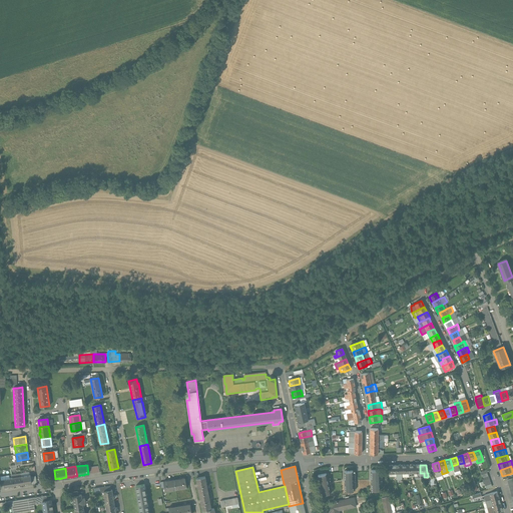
[(379,475),(379,470),(371,471),(371,490),(380,490),(380,485),(380,475),(379,475)]
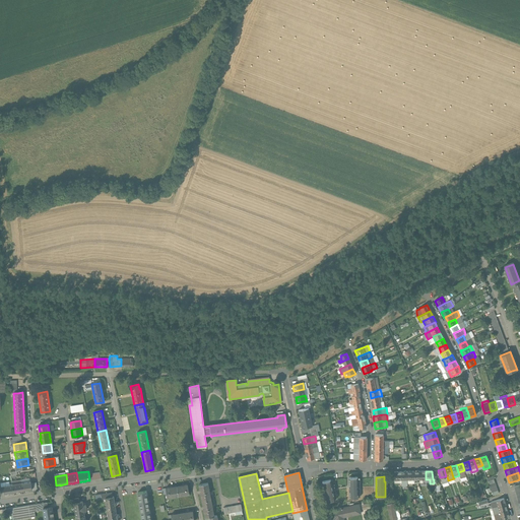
[(358,477),(348,477),(349,498),(358,497),(358,493),(358,481),(358,477)]
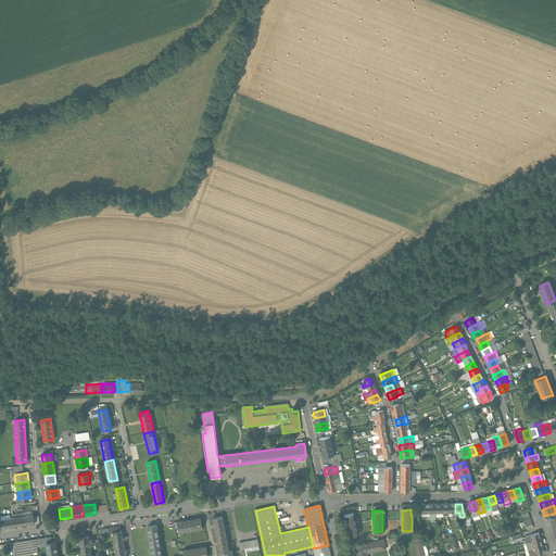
[(353,514),(344,515),(350,535),(357,534),(357,529),(355,518),(354,518),(353,514)]
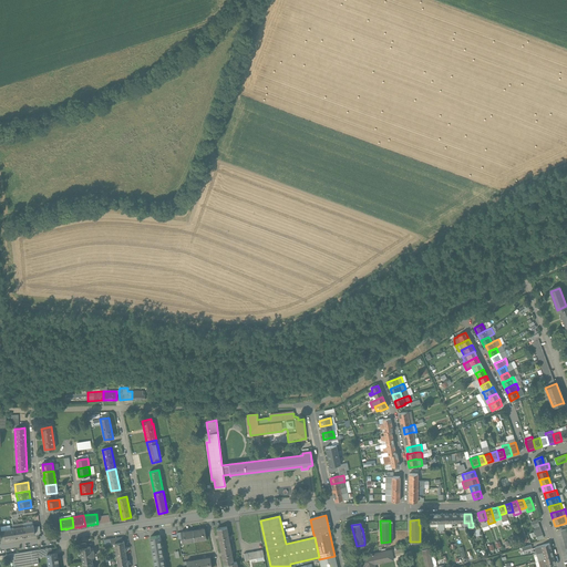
[(34,525),(23,526),(26,535),(29,535),(31,535),(31,534),(35,534),(34,525)]
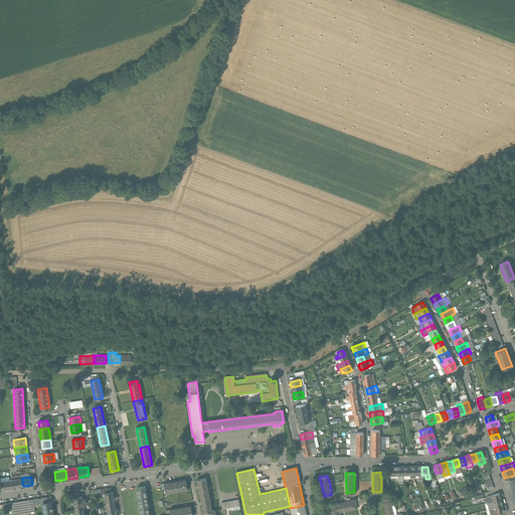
[(21,478),(12,480),(14,488),(17,487),(17,488),(19,487),(23,486),(21,478)]
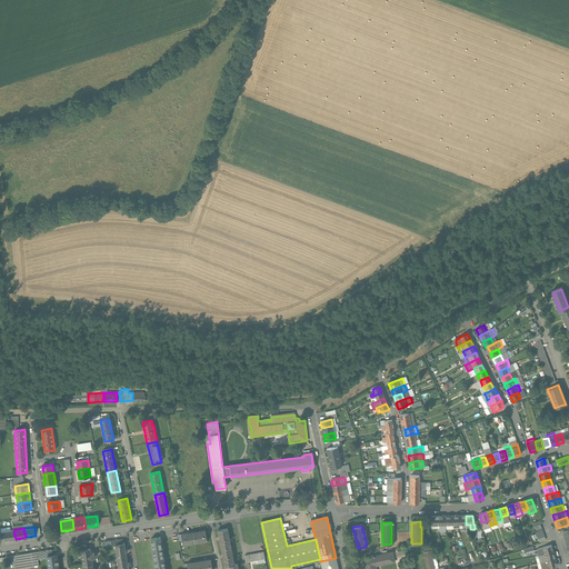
[(228,529),(218,530),(221,548),(231,547),(228,529)]
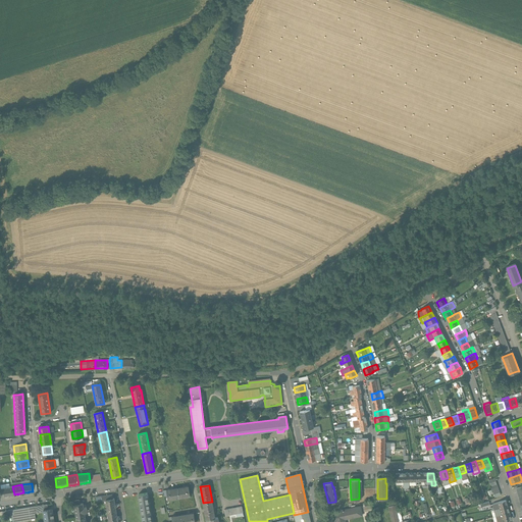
[(12,486),(4,487),(5,496),(8,494),(8,496),(11,496),(11,494),(14,494),(12,486)]
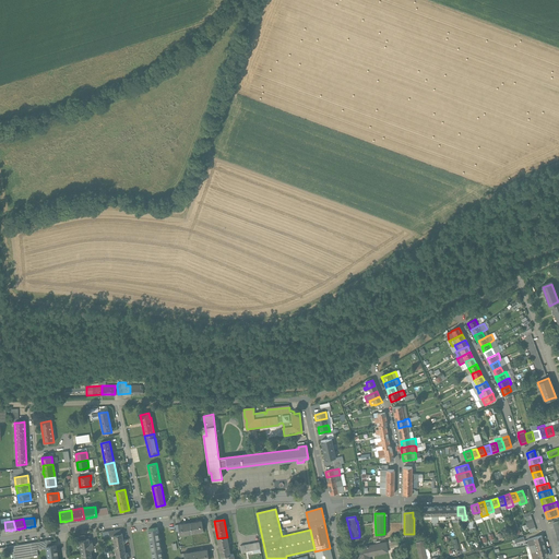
[(202,521),(194,522),(194,523),(190,523),(192,533),(200,532),(199,531),(203,530),(202,521)]
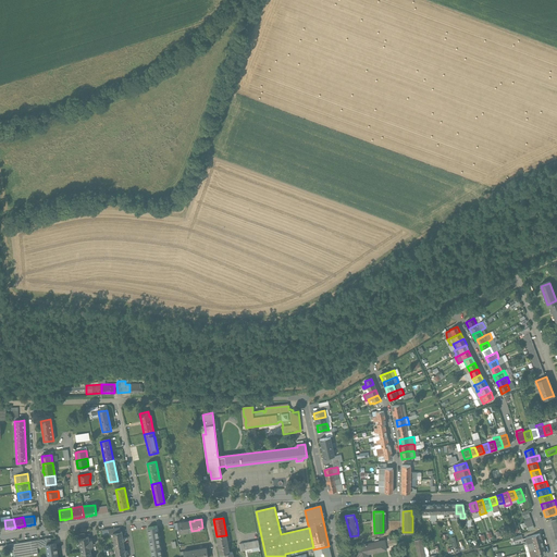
[(186,521),(177,522),(180,532),(184,531),(184,532),(192,531),(189,521),(186,522),(186,521)]
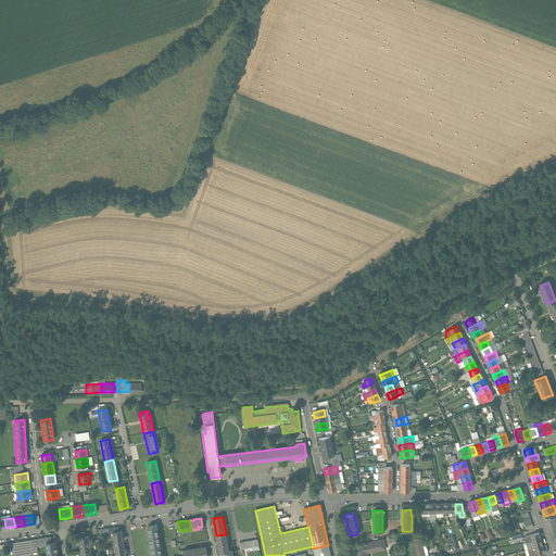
[(156,526),(148,527),(151,547),(160,546),(156,526)]
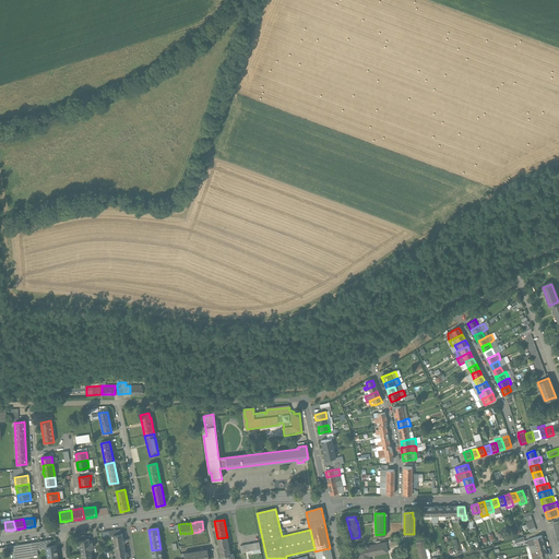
[(120,534),(113,535),(115,549),(125,548),(123,543),(125,543),(126,542),(126,539),(125,539),(123,539),(122,534),(120,534)]
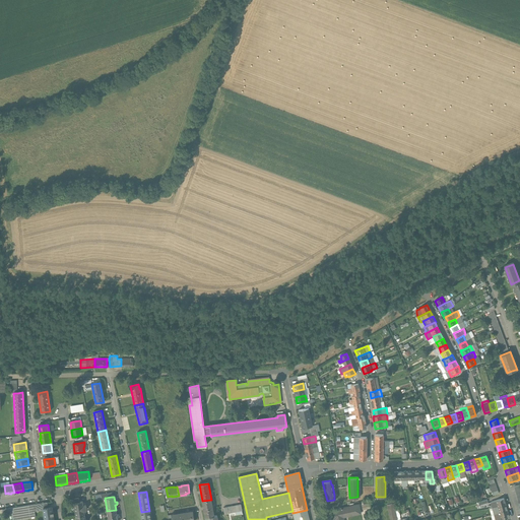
[(504,499),(491,502),(493,508),(506,505),(504,499)]
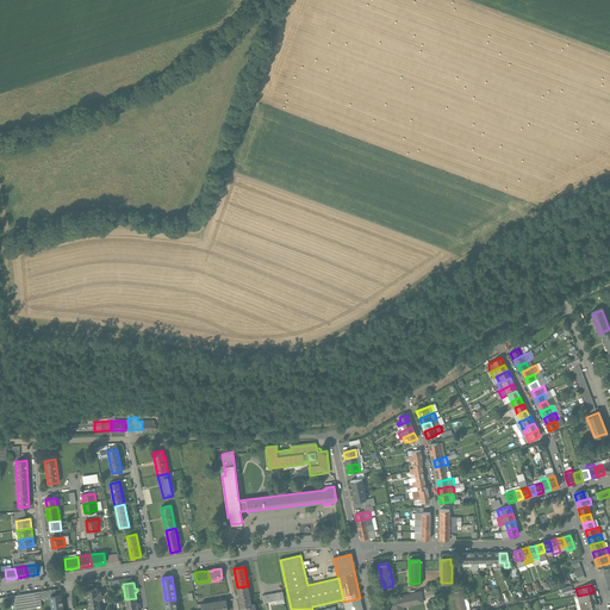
[(248,586),(237,587),(241,608),(244,607),(251,605),(248,586)]
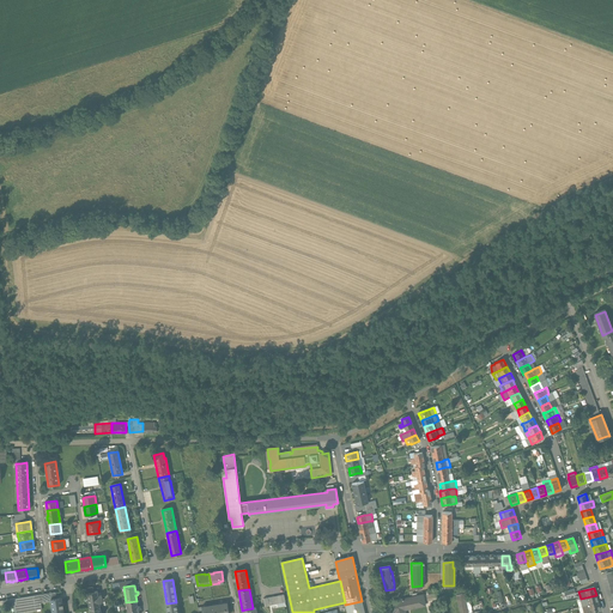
[(467,590),(457,593),(457,595),(456,595),(460,612),(471,612),(472,612),(467,590)]
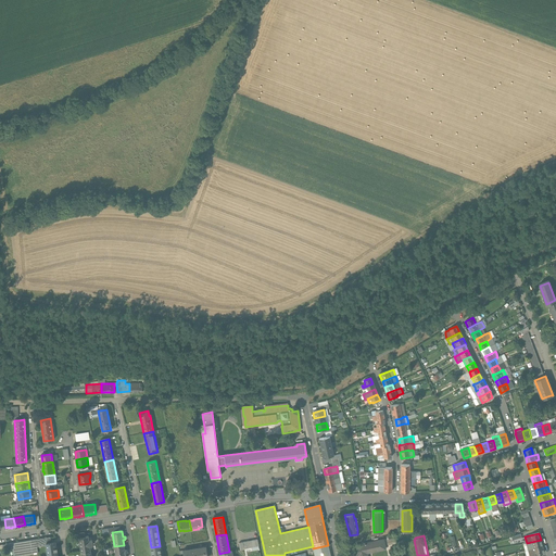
[(50,536),(12,543),(12,548),(13,555),(37,552),(37,546),(47,545),(46,543),(51,542),(50,536)]
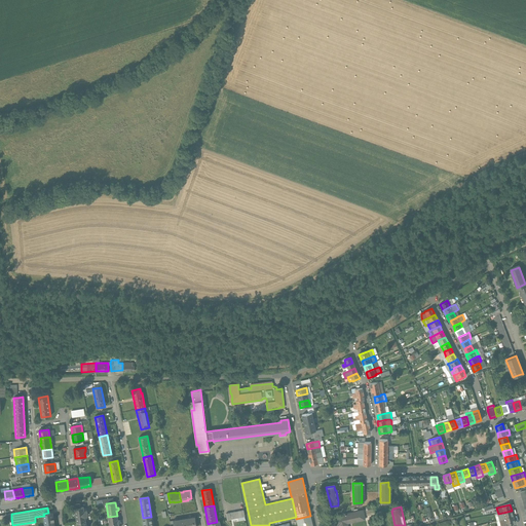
[(80,508),(75,509),(77,522),(85,520),(84,516),(87,515),(86,511),(84,511),(83,508),(80,508)]
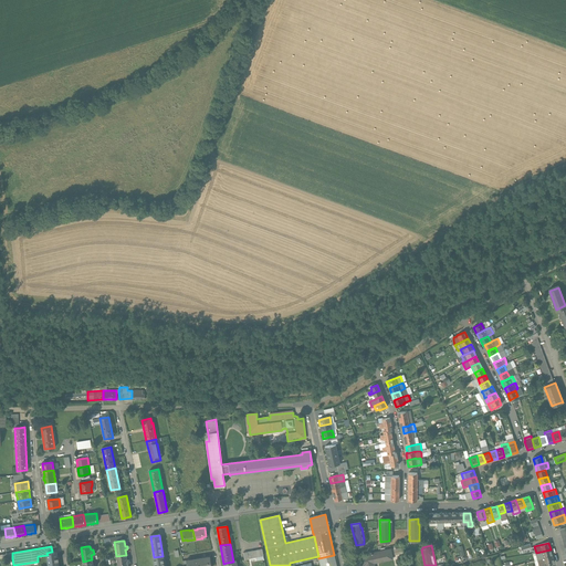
[(470,549),(463,551),(462,546),(459,546),(460,556),(471,554),(470,549)]
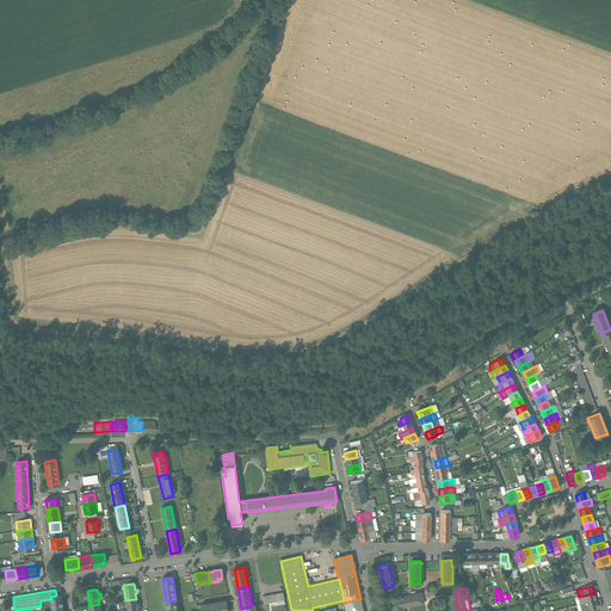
[(283,593),(263,597),(264,604),(284,600),(283,593)]
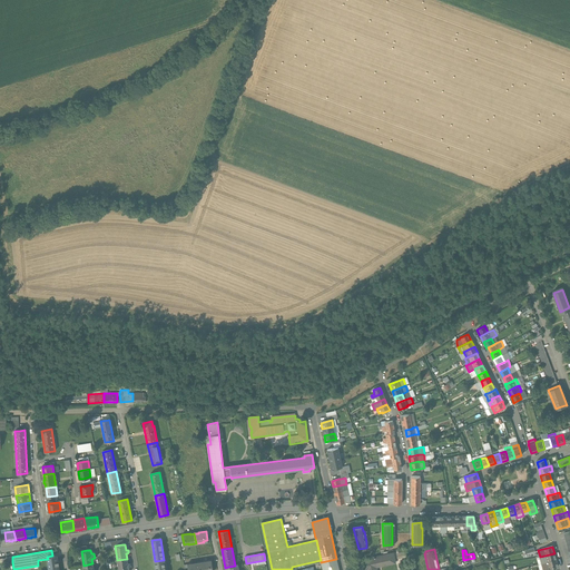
[(375,557),(361,560),(363,569),(366,569),(376,569),(375,564),(385,562),(385,564),(395,563),(393,553),(375,558),(375,557)]
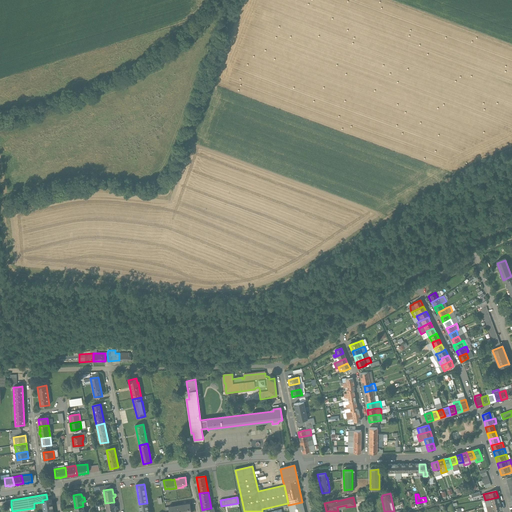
[(498,497),(485,500),(486,506),(499,503),(498,497)]
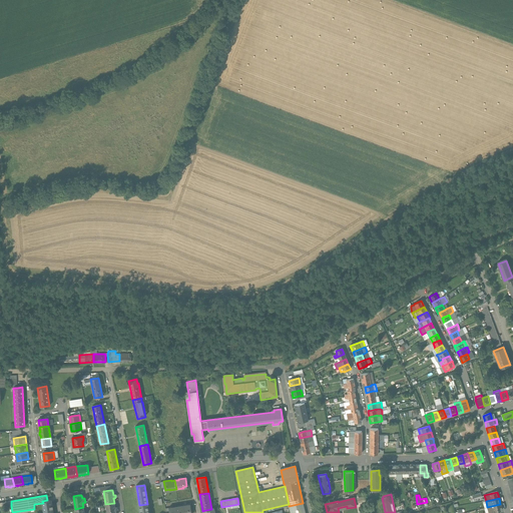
[(47,500),(42,501),(43,503),(44,512),(48,512),(53,512),(52,507),(53,507),(52,505),(51,500),(47,500)]
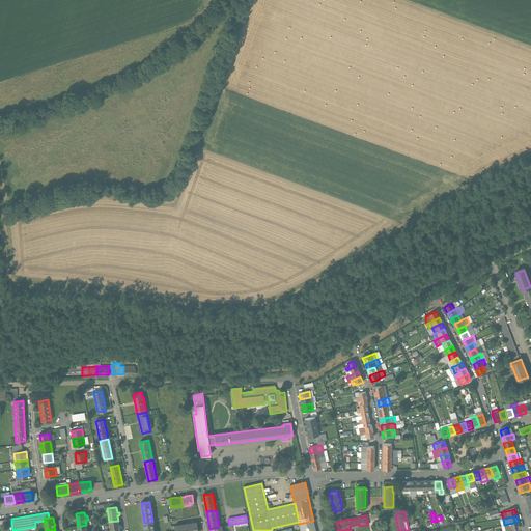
[(118,521),(109,522),(110,530),(119,530),(119,528),(120,528),(119,526),(118,521)]
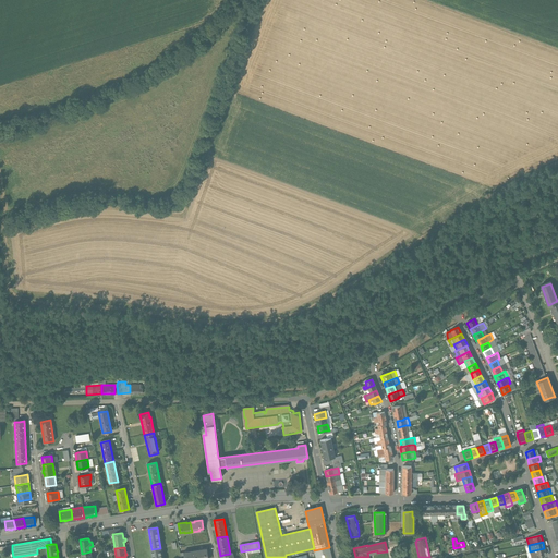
[(331,557),(329,547),(314,550),(315,557),(331,557)]
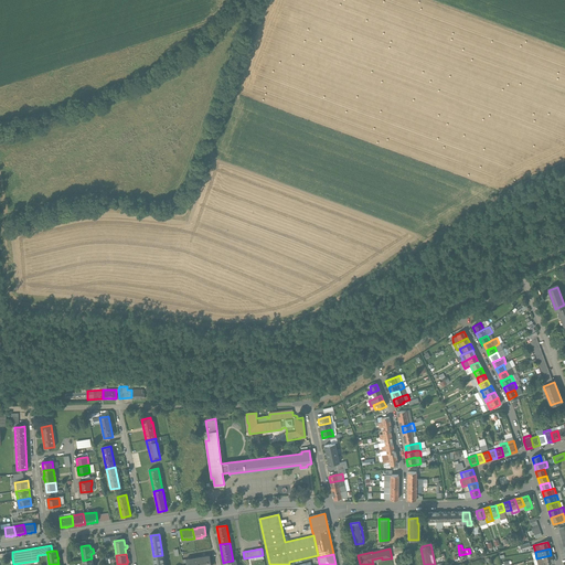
[(163,564),(162,555),(153,556),(155,564),(163,564)]
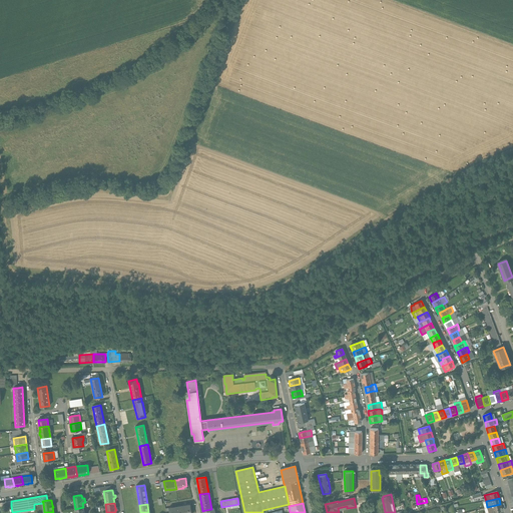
[(190,504),(183,505),(183,506),(179,506),(180,512),(187,512),(191,512),(190,504)]
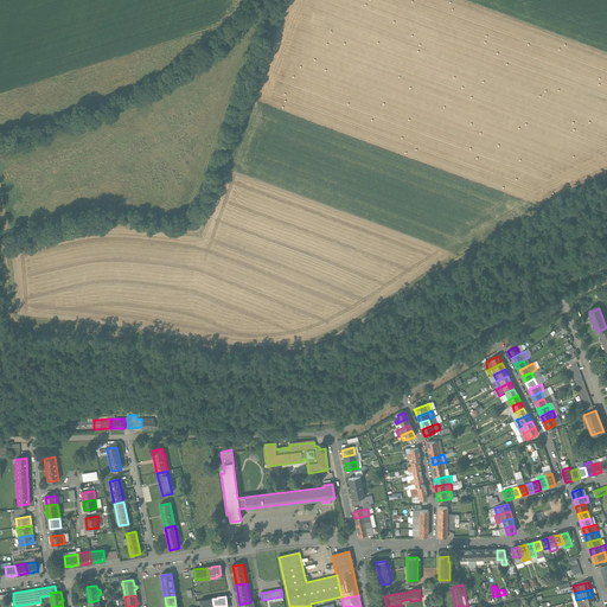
[(592,596),(576,600),(577,606),(580,606),(594,604),(592,596)]
